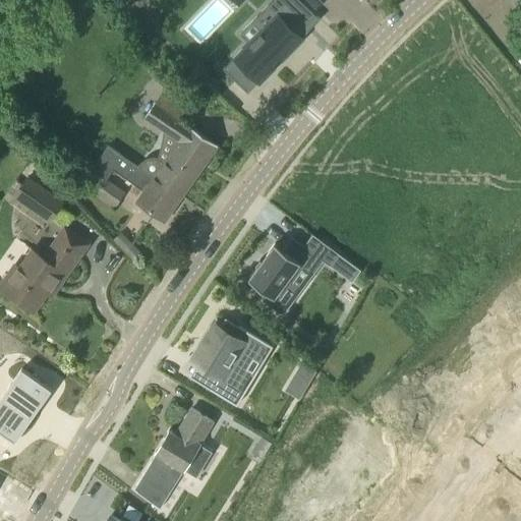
[(224,66),(223,67),(247,92),(274,65),(271,62),(277,56),(280,59),(301,37),(268,4),(255,17),(266,27),(225,68),(224,66)]
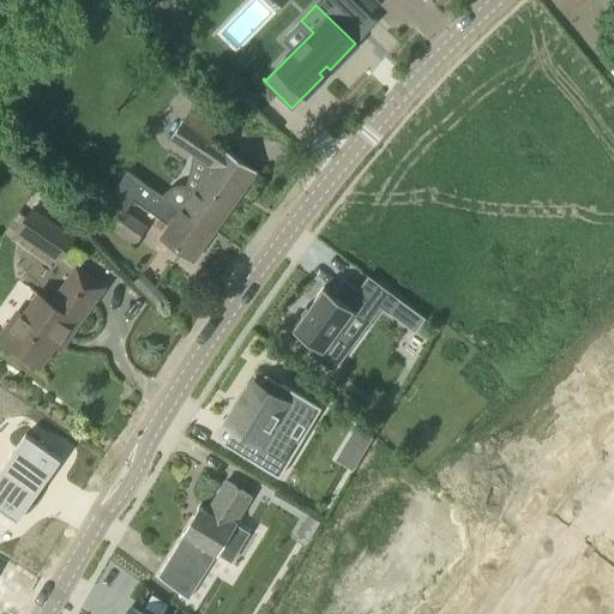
[(187,85),(179,96),(191,104),(199,94),(187,85)]
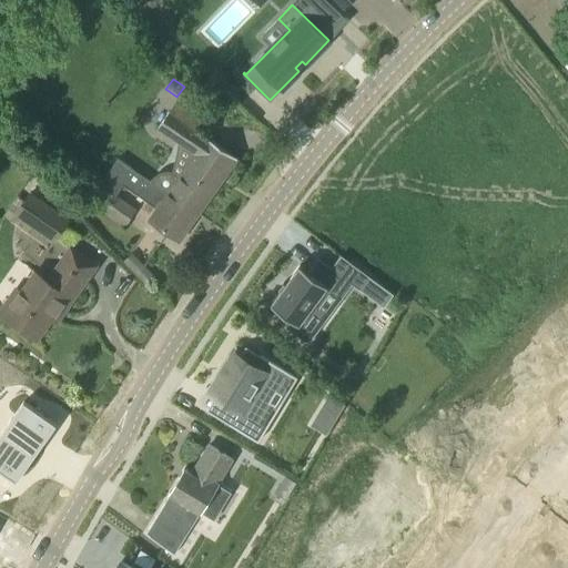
[(168,193),(198,213),(236,158),(170,111),(158,128),(195,153),(179,176),(172,172),(168,172),(163,172),(158,173),(154,175),(151,179),(150,180),(168,193)]
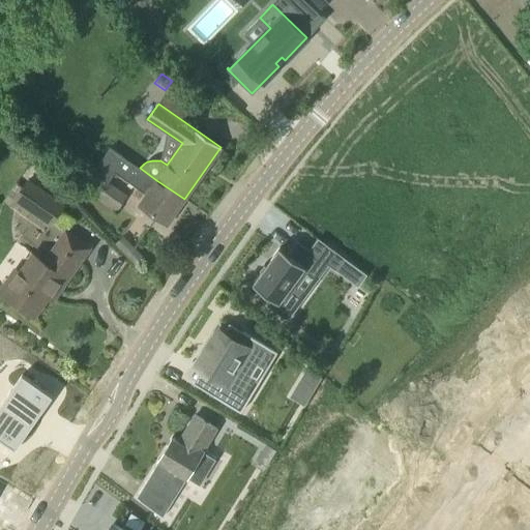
[(156,180),(140,168),(110,147),(101,158),(148,192),(140,204),(167,224),(184,199),(156,180)]
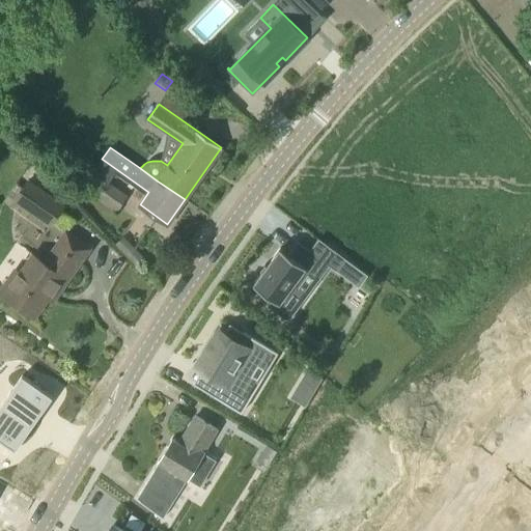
[(100,160),(82,186),(117,208),(126,196),(105,183),(113,169),(100,160)]
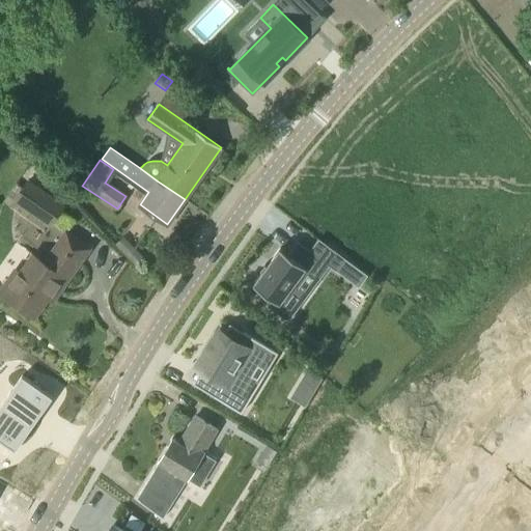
[(64,205),(26,179),(12,200),(50,226),(64,205)]
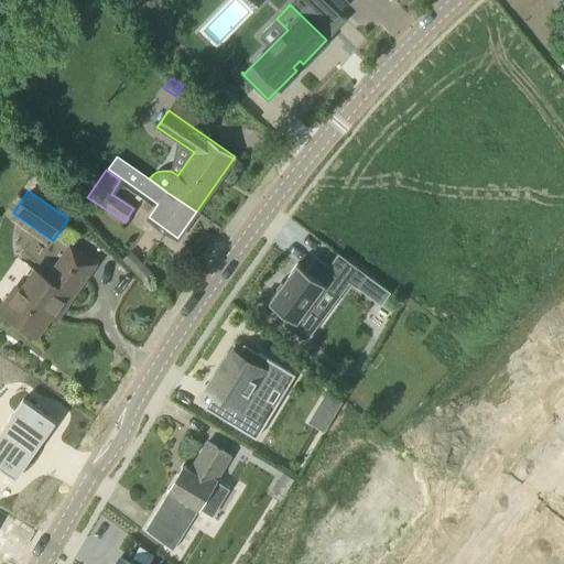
[(4,314),(36,337),(58,306),(64,310),(96,263),(71,245),(47,278),(35,270),(4,314)]
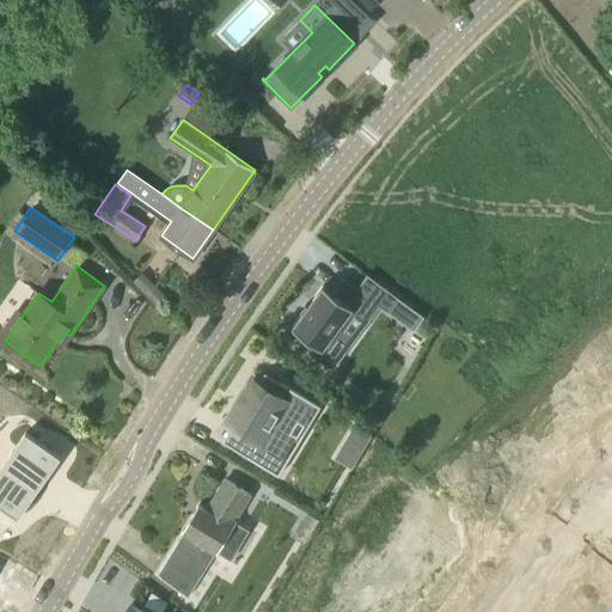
[(343,277),(332,292),(323,285),(307,305),(305,304),(304,305),(306,307),(304,311),(301,310),(300,311),(303,312),(291,326),(301,335),(295,342),(317,359),(353,310),(368,322),(380,305),(343,277)]
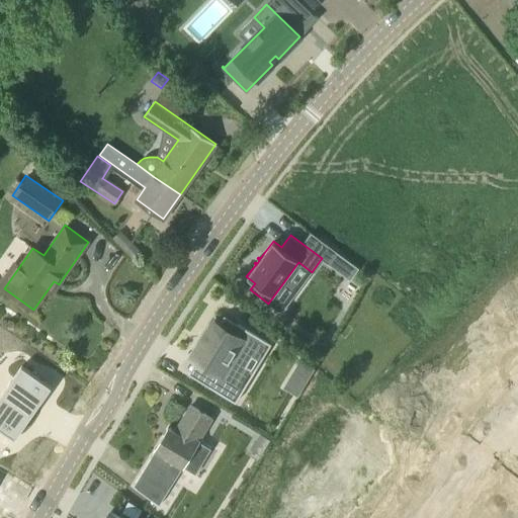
[(132,242),(123,250),(133,259),(141,251),(132,242)]
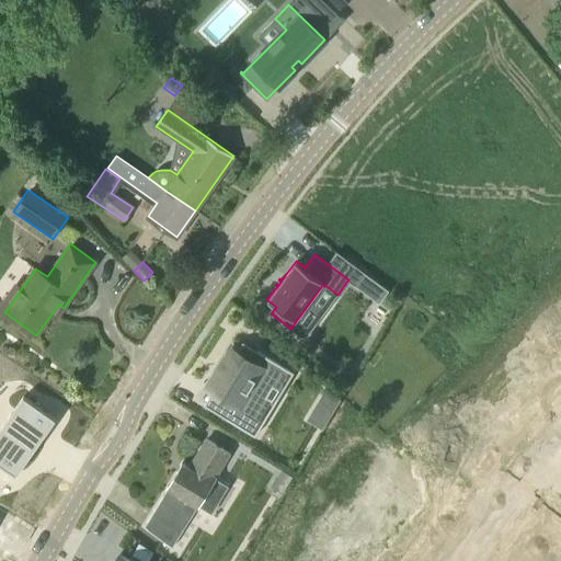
[(289,376),(292,376),(294,373),(267,357),(242,342),(237,351),(236,351),(232,348),(231,347),(228,353),(222,362),(219,367),(207,388),(213,391),(237,407),(228,420),(255,436),(264,421),(253,414),(282,367),(292,373),(289,376)]
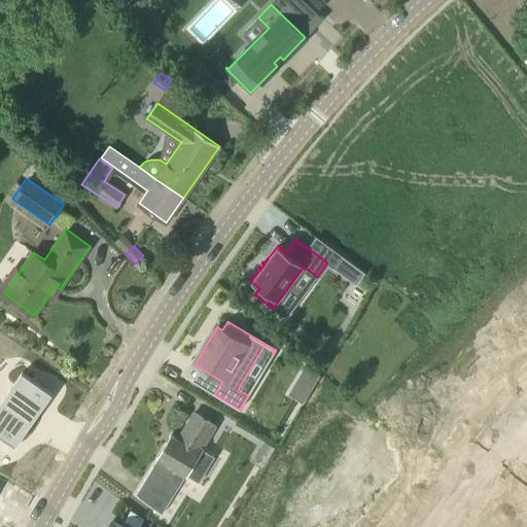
[(307,363),(299,377),(314,385),(320,375),(307,363)]
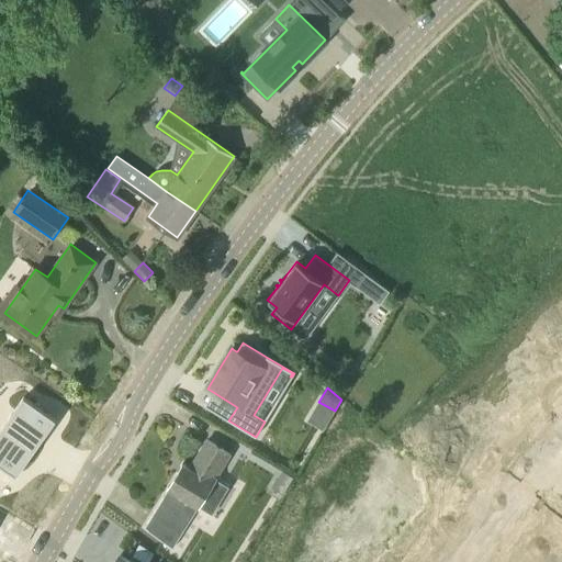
[(21,403),(0,438),(0,470),(20,482),(55,423),(21,403)]
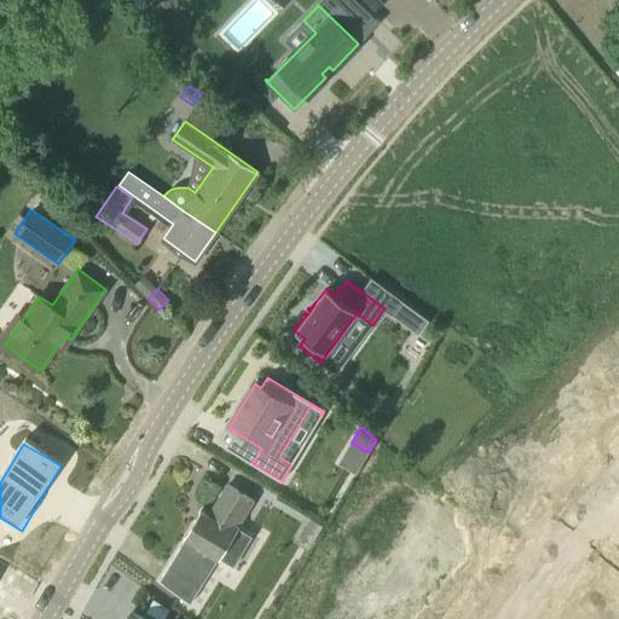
[(185,538),(158,582),(190,603),(218,559),(238,526),(237,526),(253,499),(227,485),(208,515),(201,512),(185,538)]
